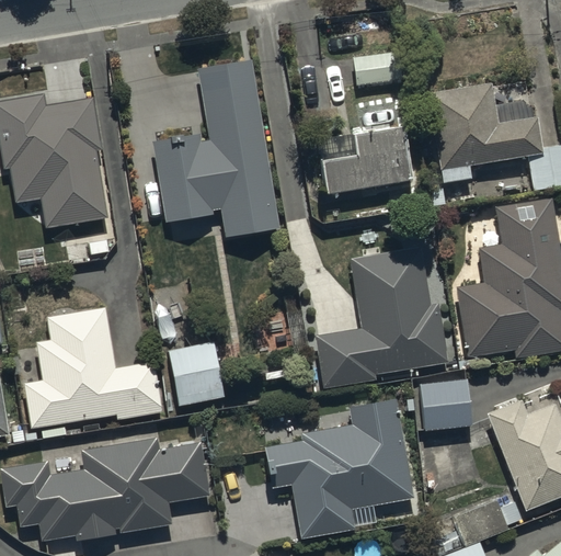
[(278,219),(251,50),(195,59),(206,124),(149,133),(163,213),(222,203),(227,227),(278,219)]
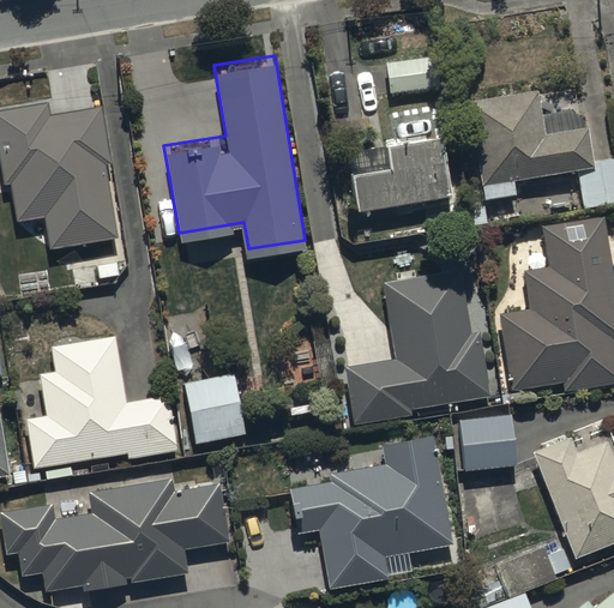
[(476,149),(468,150),(477,202),(517,196),(515,182),(578,172),(585,209),(613,204),(613,156),(593,161),(588,128),(582,128),(581,116),(571,109),(545,113),(541,90),(468,102),(476,149)]
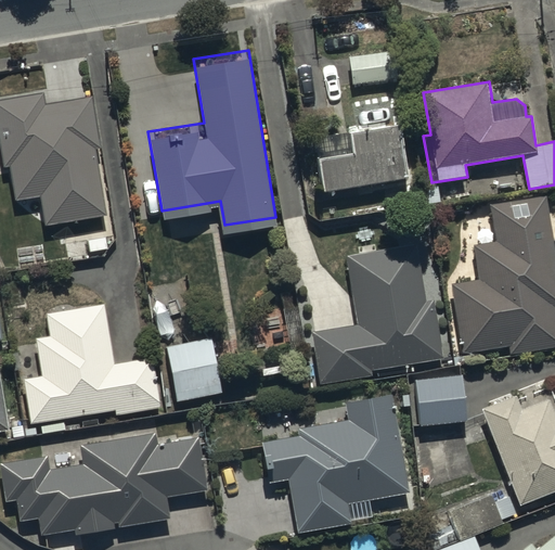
[(43,89),(0,97),(0,145),(3,165),(8,164),(14,201),(40,196),(44,225),(106,214),(95,148),(102,145),(93,92),(46,100),(43,89)]
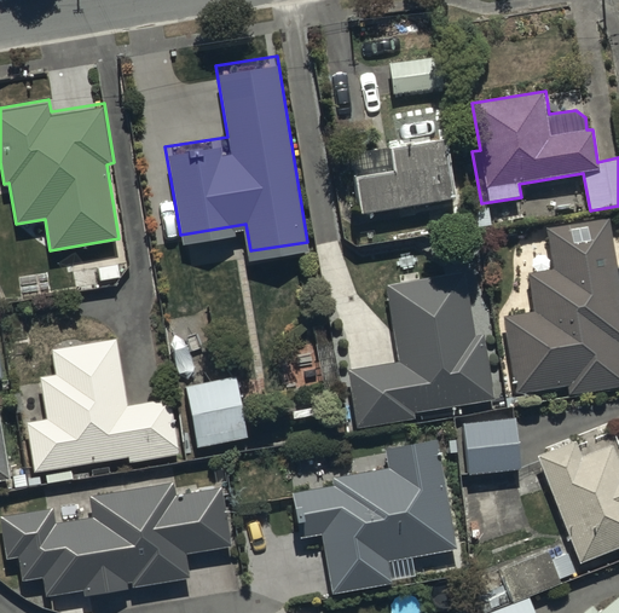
[(453,198),(443,136),(388,144),(392,172),(354,178),(360,214),(453,198)]
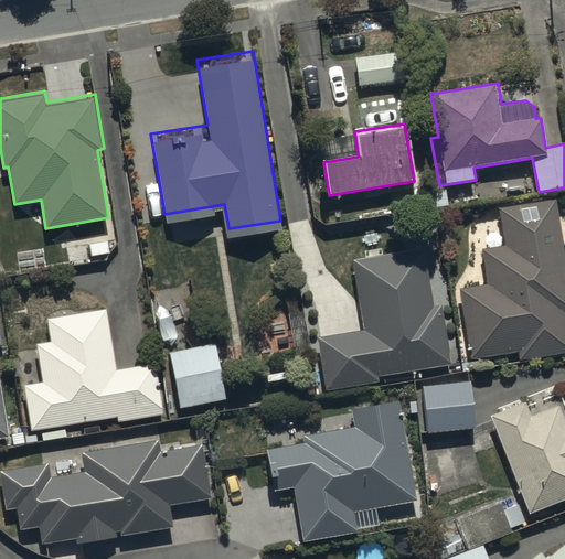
[(564,250),(556,200),(499,210),(503,244),(482,247),(488,279),(459,285),(471,356),(519,348),(521,361),(564,353),(564,250)]
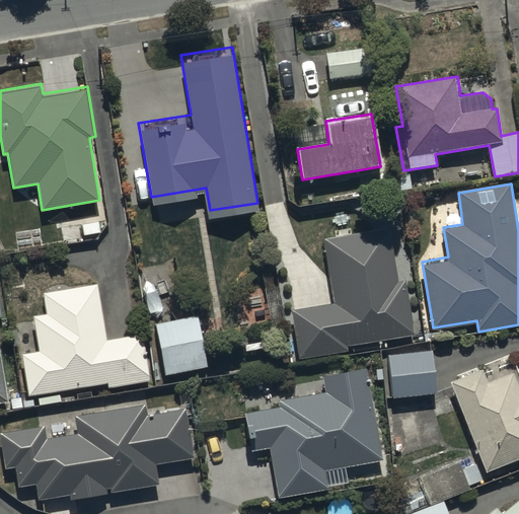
[(388,226),(323,238),(331,302),(288,310),(296,360),(351,350),(350,346),(415,334),(405,280),(398,281),(388,226)]
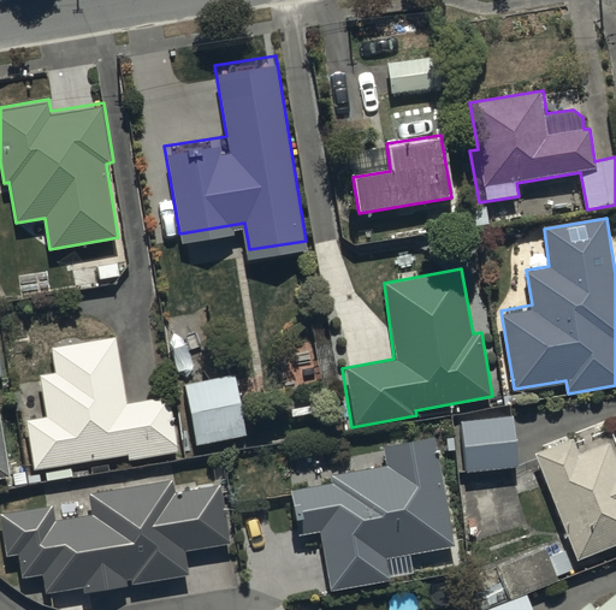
[(46,415),(24,419),(34,472),(125,456),(125,460),(181,450),(171,395),(126,402),(116,336),(49,347),(54,371),(40,373),(46,415)]
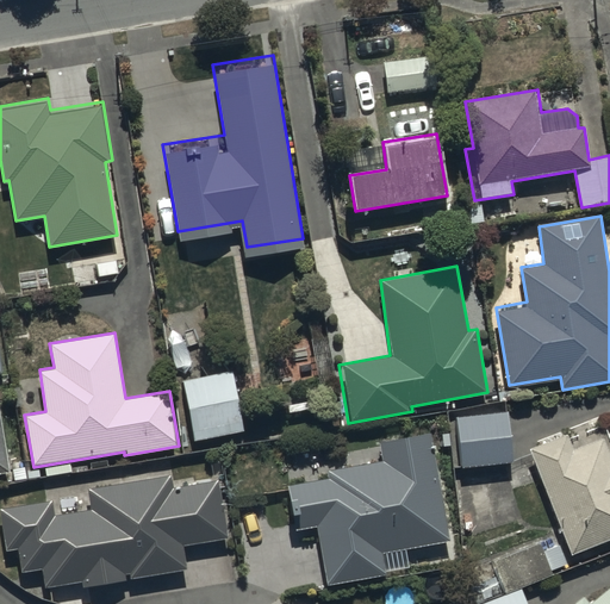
[(244,429),(232,372),(182,383),(194,440),(244,429)]
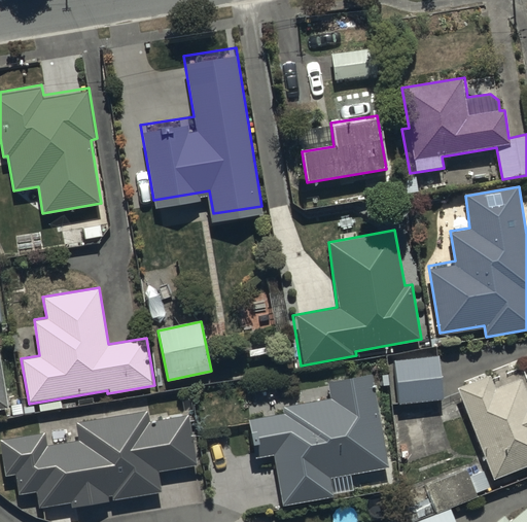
[(395,357),(400,404),(444,398),(437,352),(395,357)]
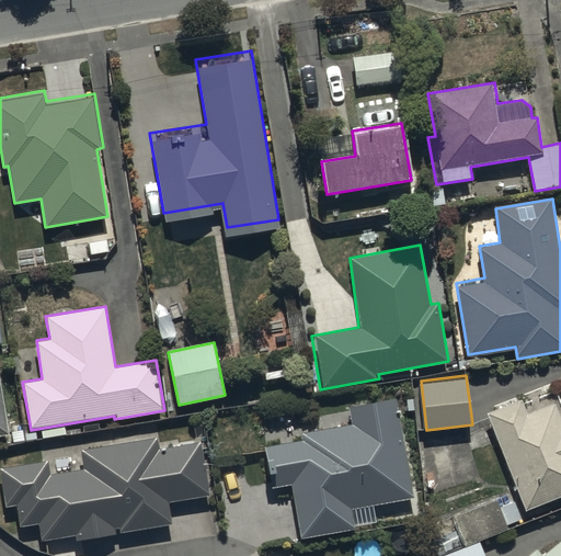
[(415,498),(398,400),(348,409),(351,420),(299,430),(300,440),(265,446),(273,486),(293,483),(302,540),(356,530),(353,509),(415,498)]
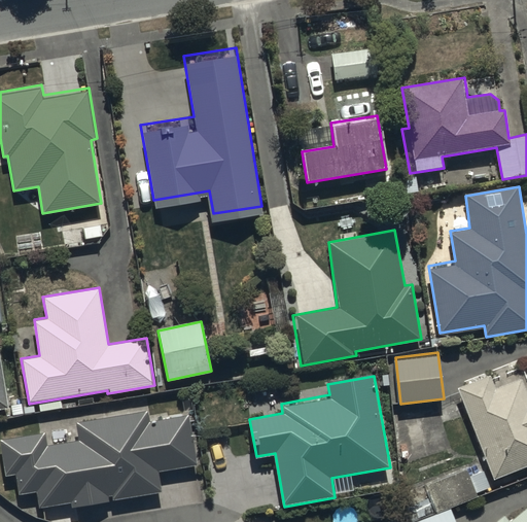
[(491,377),(461,388),(495,477),(526,464),(526,386),(524,378),(495,388),(491,377)]
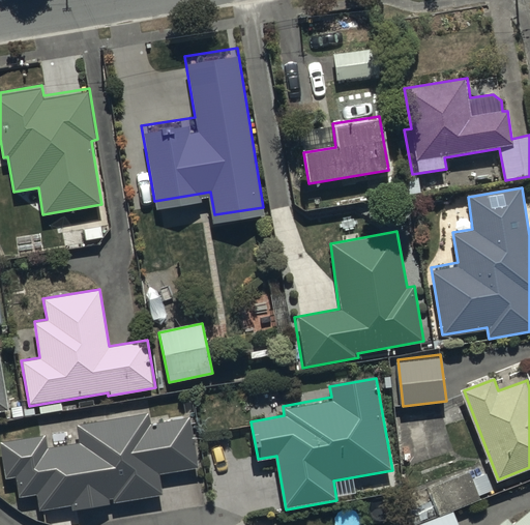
[(46,434),(0,440),(0,453),(3,476),(16,475),(18,493),(34,491),(37,509),(71,504),(71,511),(163,496),(159,472),(199,466),(190,414),(150,420),(149,411),(76,421),(79,441),(48,446),(46,434)]
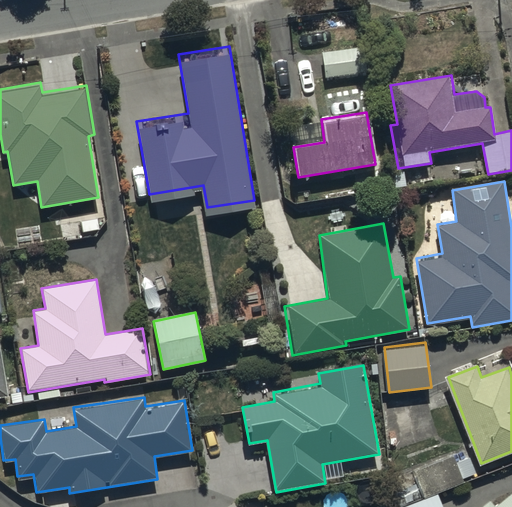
[(511,506),(511,489),(494,504),(489,498),(477,506),(511,506)]
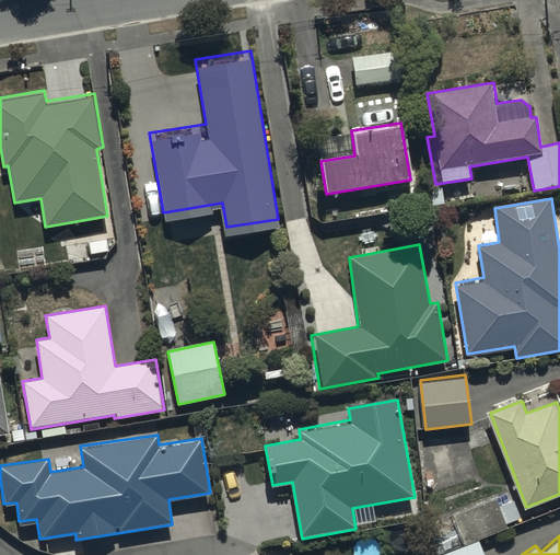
[(483,554),(478,539),(435,553),(435,554),(483,554)]
